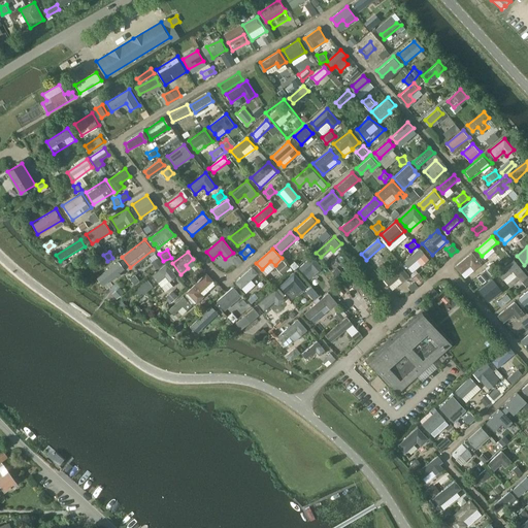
[(471,253),(455,266),(464,277),(481,263),(471,253)]
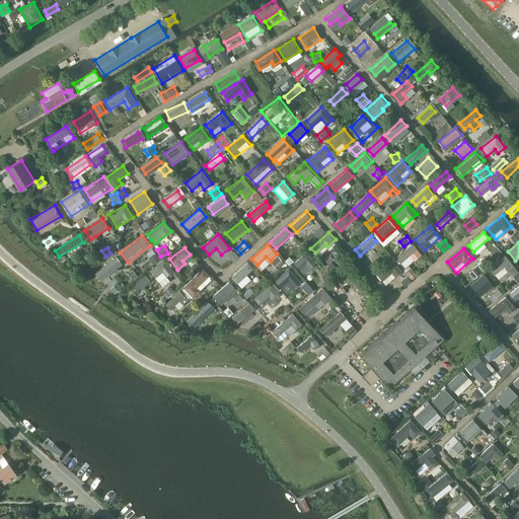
[(234,249),(228,253),(233,260),(238,255),(234,249)]
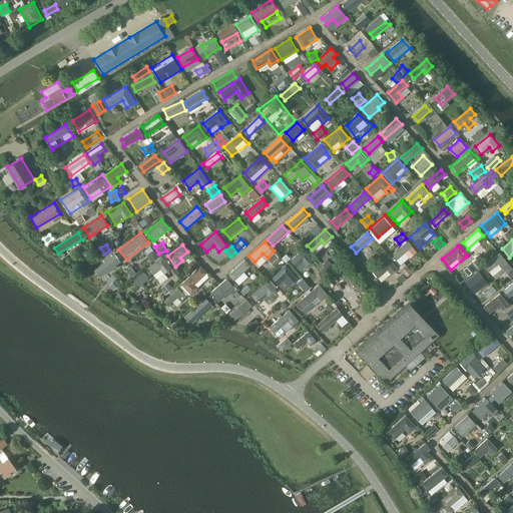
[(397,261),(402,265),(417,250),(412,246),(397,261)]
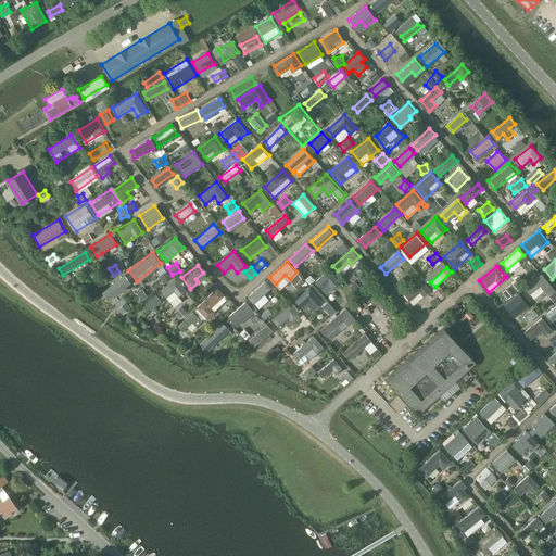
[(167,269),(160,274),(165,282),(173,277),(167,269)]
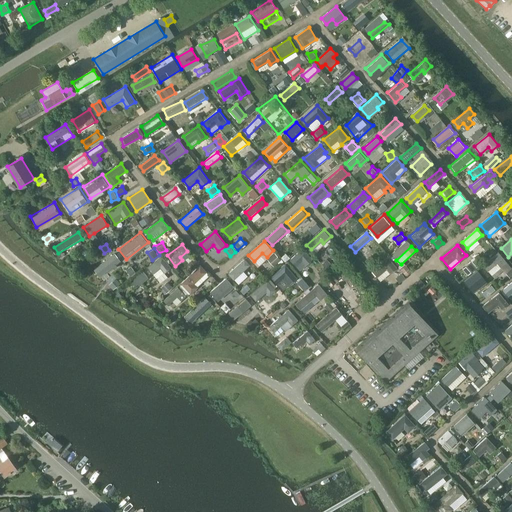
[(299,251),(289,259),(296,266),(299,270),(312,259),(304,250),(302,248),(299,251)]
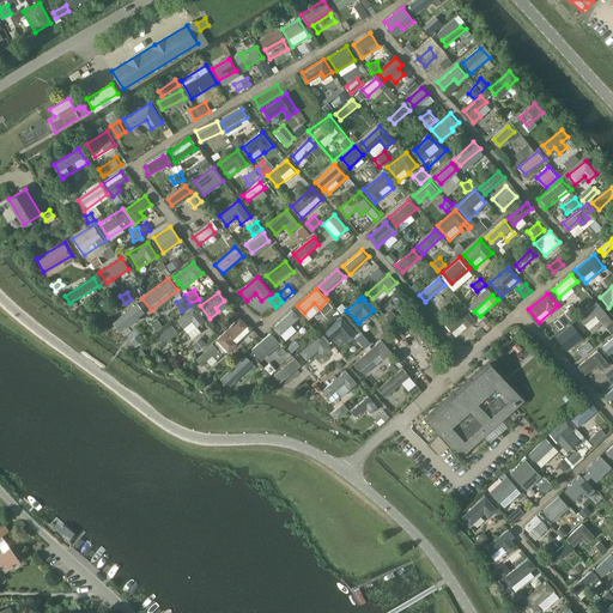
[(141,302),(117,317),(123,327),(147,310),(141,302)]
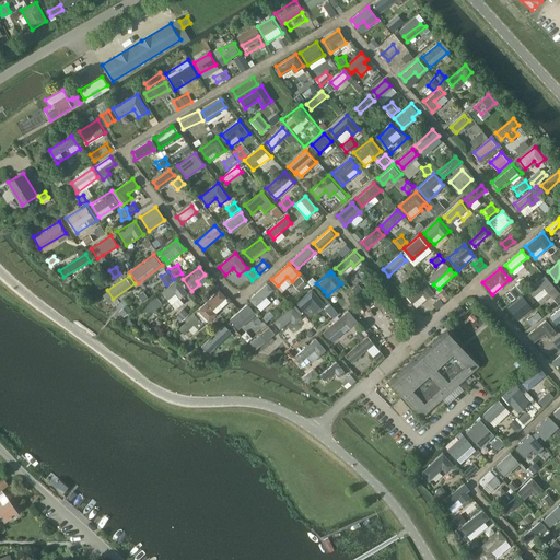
[(545,276),(528,289),(538,301),(553,287),(545,276)]
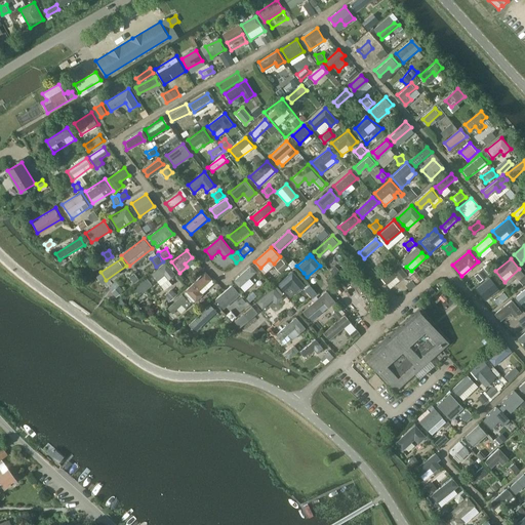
[(165,261),(151,273),(157,281),(161,285),(175,274),(165,261)]
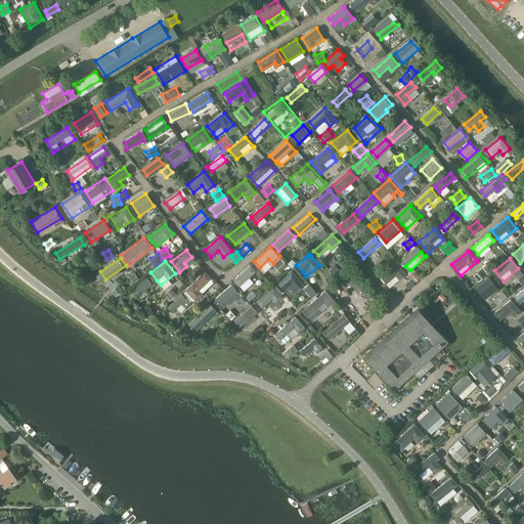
[(335,274),(340,270),(335,263),(330,268),(335,274)]
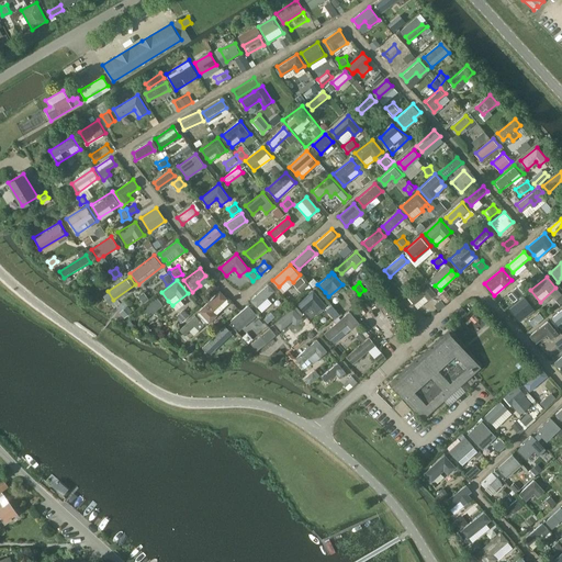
[(425,282),(407,296),(417,308),(428,299),(435,293),(425,282)]
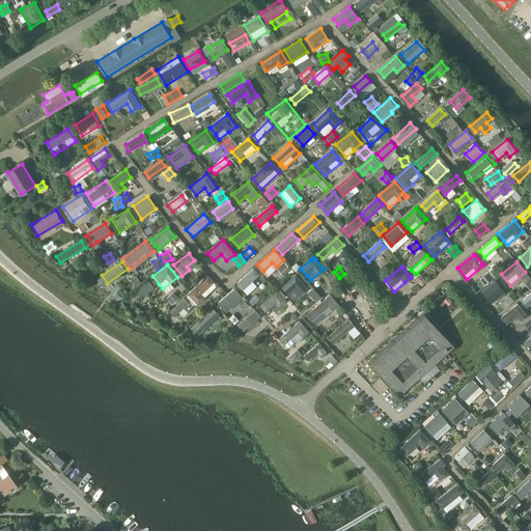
[(239,282),(244,286),(260,273),(255,268),(239,282)]
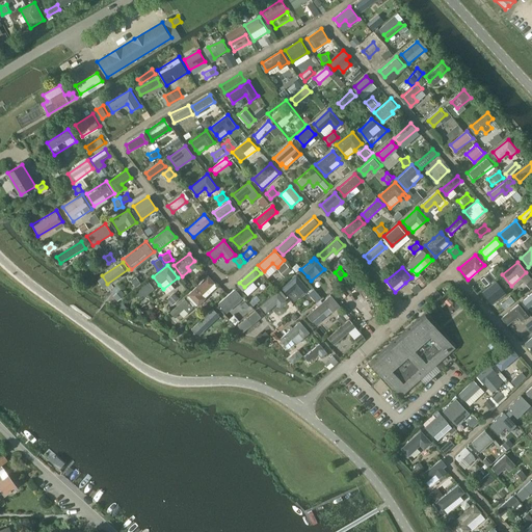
[(485,285),(497,276),(491,269),(480,277),(485,285)]
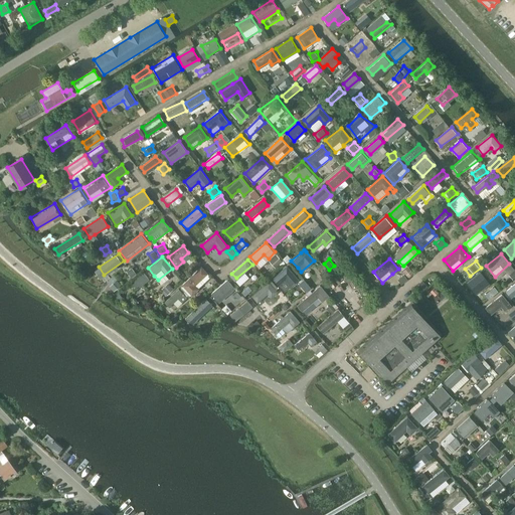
[(287,266),(273,278),(285,292),(299,280),(287,266)]
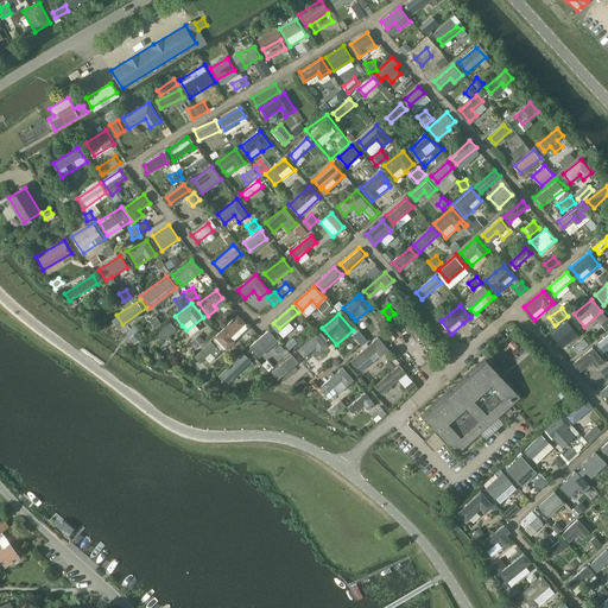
[(238,315),(215,336),(227,349),(235,341),(234,340),(248,327),(245,323),(238,315)]
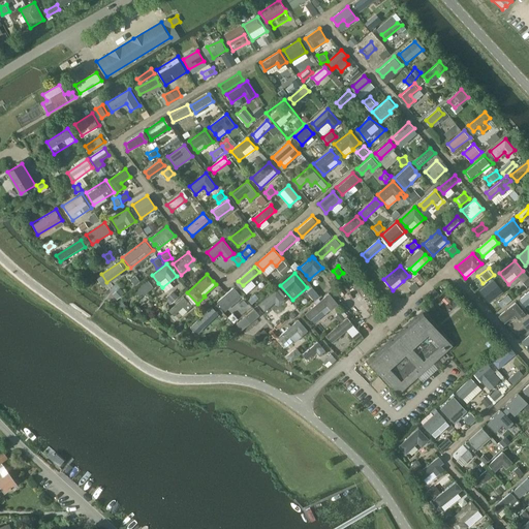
[(477,289),(483,296),(484,294),(487,299),(492,294),(489,290),(500,281),(495,275),(477,289)]
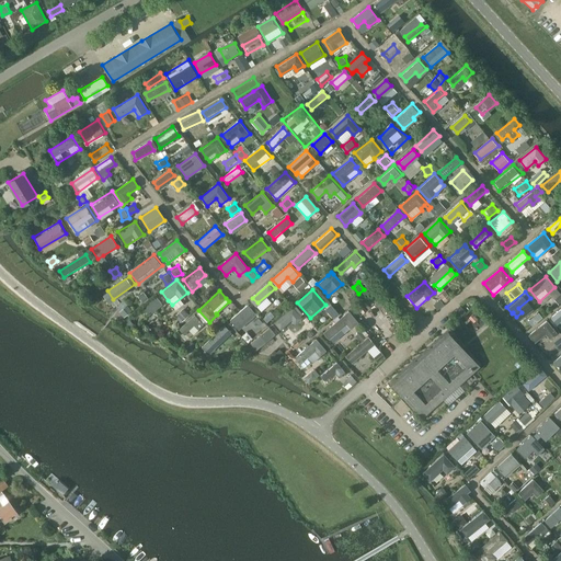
[(144,305),(150,313),(163,302),(157,294),(144,305)]
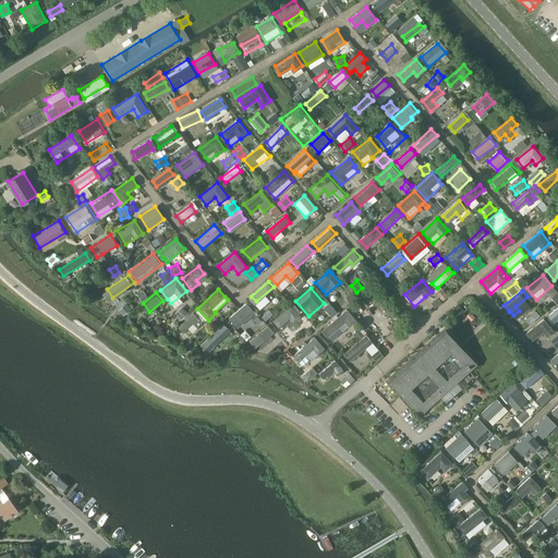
[(118,308),(123,314),(132,307),(126,301),(118,308)]
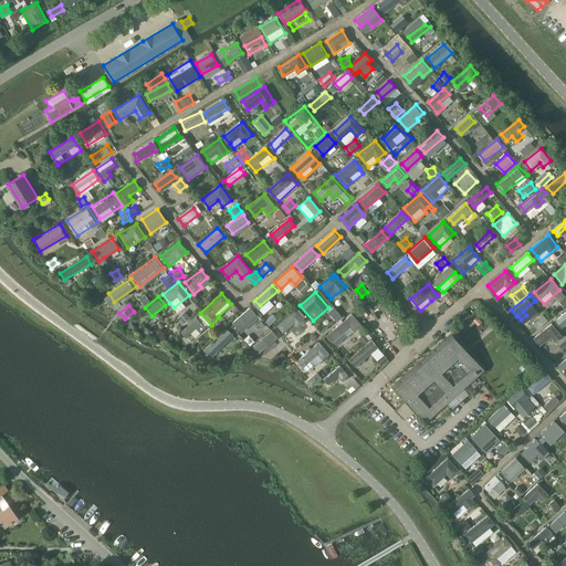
[(334,305),(328,310),(334,316),(339,312),(334,305)]
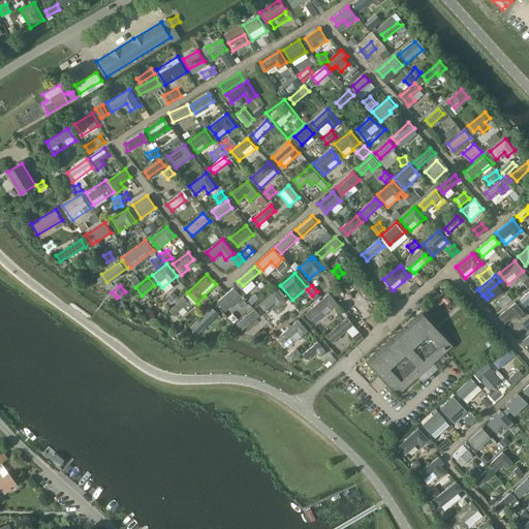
[(234,287),(217,302),(224,311),(242,297),(234,287)]
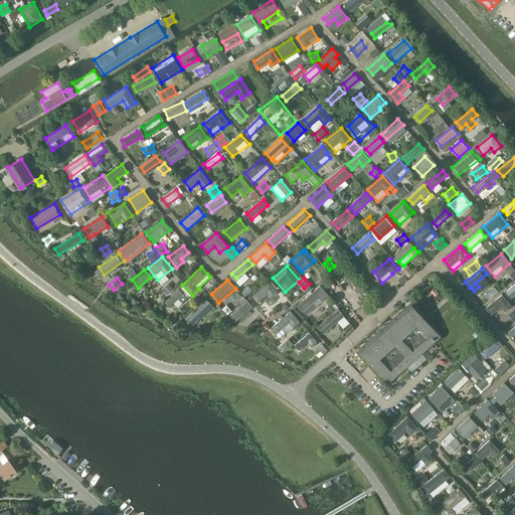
[(271,280),(251,296),(258,303),(268,294),(271,298),(278,292),(276,290),(278,288),(271,280)]
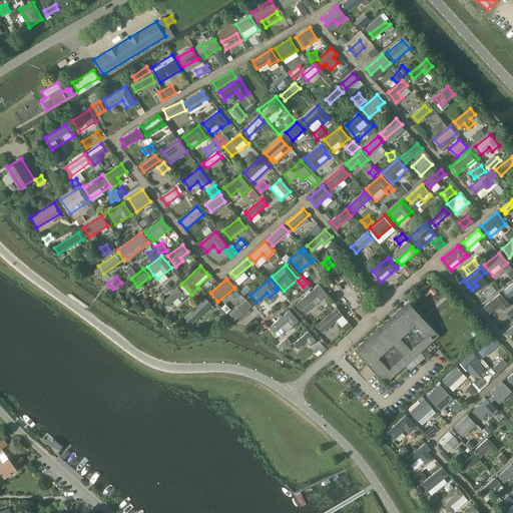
[(420,290),(426,284),(422,279),(415,285),(420,290)]
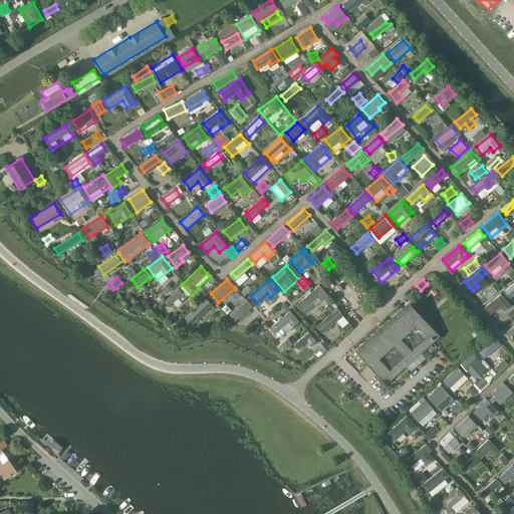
[(513,294),(513,280),(504,289),(511,297),(513,294)]
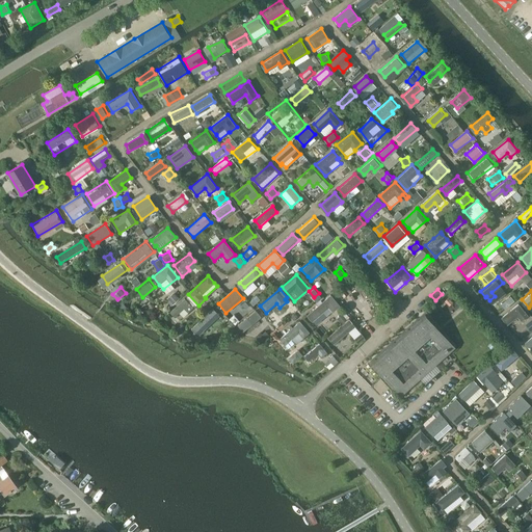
[(171,304),(180,297),(175,291),(166,298),(171,304)]
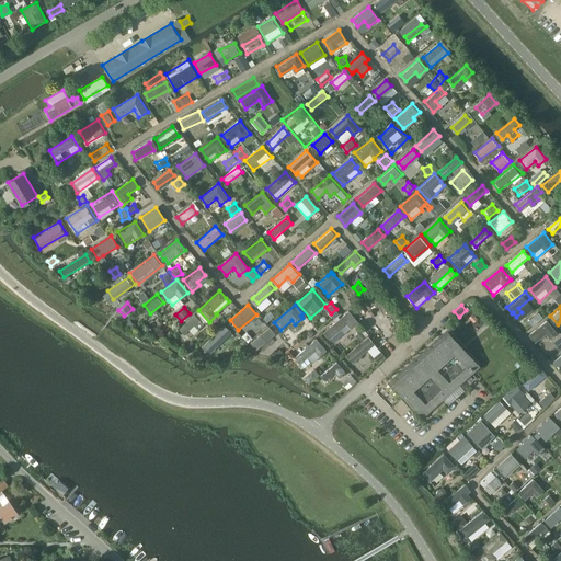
[(348,311),(323,332),(329,339),(330,339),(333,342),(344,333),(341,329),(346,324),(351,329),(358,322),(348,311)]
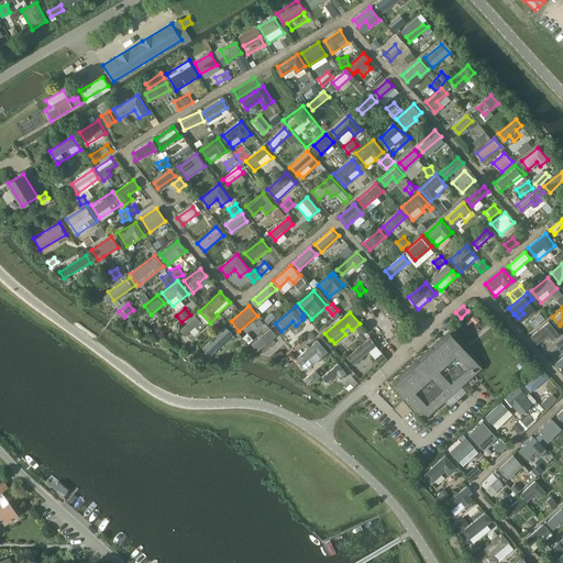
[(180,329),(189,339),(205,324),(195,315),(180,329)]
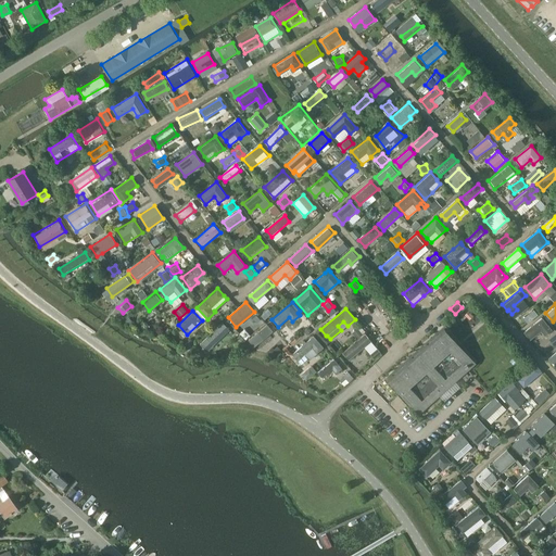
[(542,318),(525,332),(529,339),(541,330),(544,335),(551,329),(542,318)]
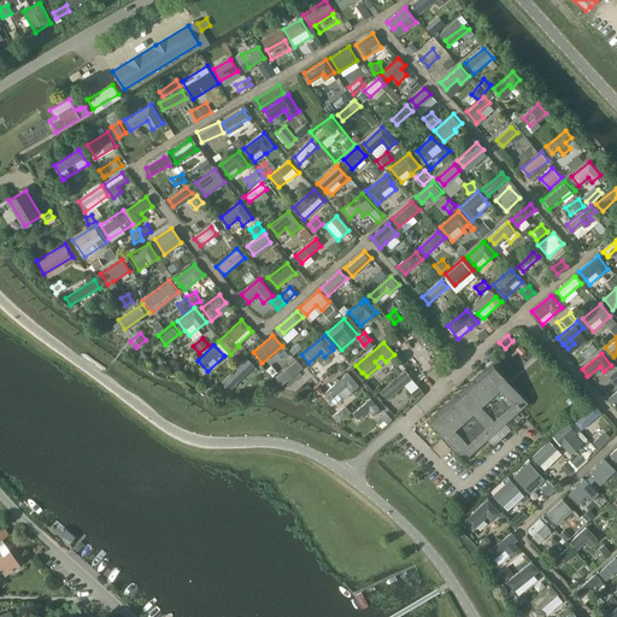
[(233,380),(252,364),(246,358),(228,375),(233,380)]
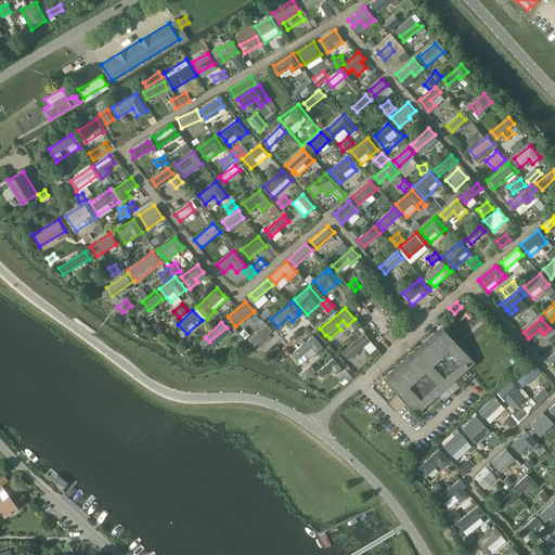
[(268,322),(248,339),(257,346),(275,331),(268,322)]
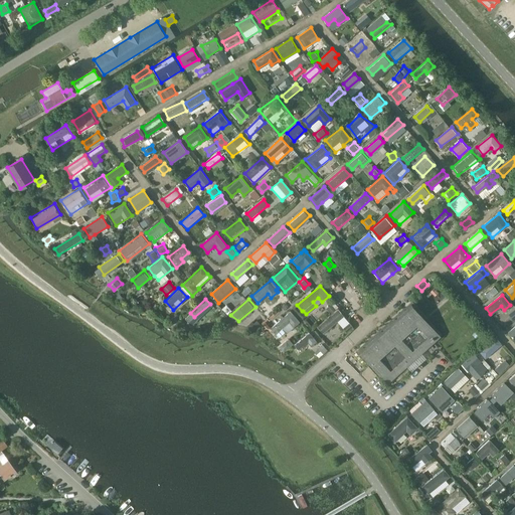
[(270,306),(263,312),(272,321),(287,306),(283,303),(275,312),(270,306)]
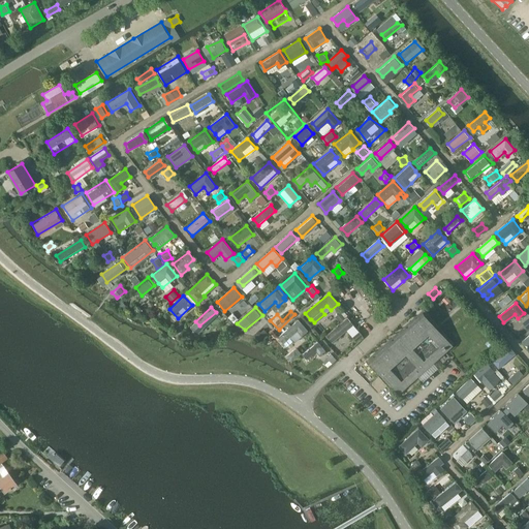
[(378,352),(370,360),(381,372),(382,373),(384,375),(392,383),(399,392),(417,375),(452,345),(437,329),(435,327),(423,313),(421,314),(417,317),(395,337),(392,340),(380,350),(378,352)]
